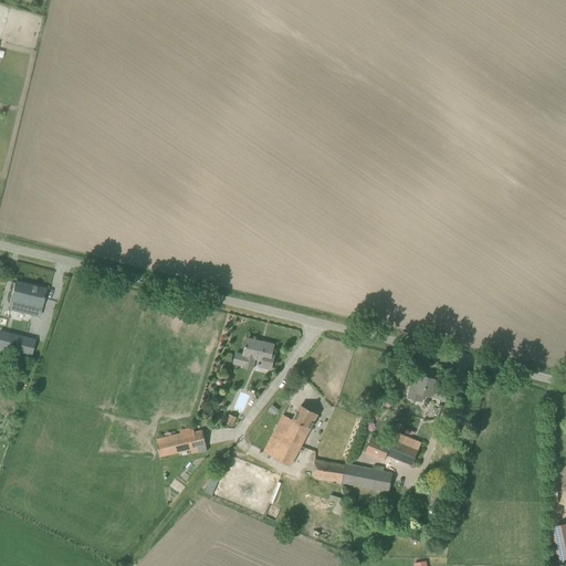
[(16,282),(9,311),(18,313),(39,318),(45,290),(16,282)]
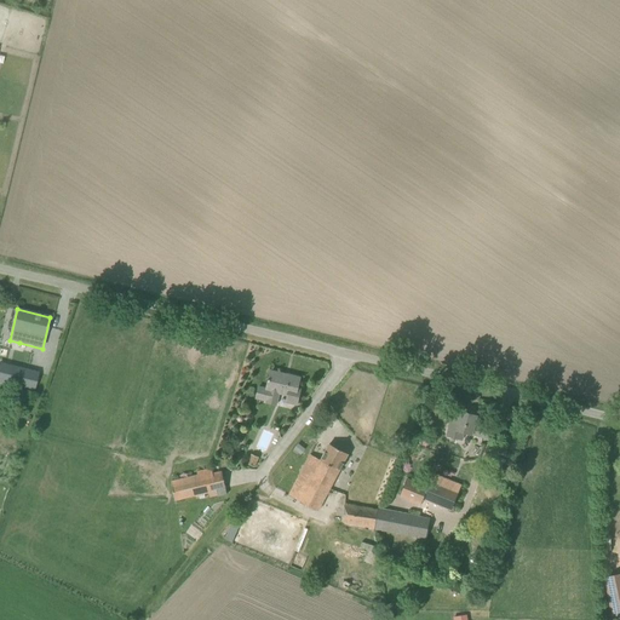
[(11,365),(6,383),(35,389),(39,372),(11,365)]
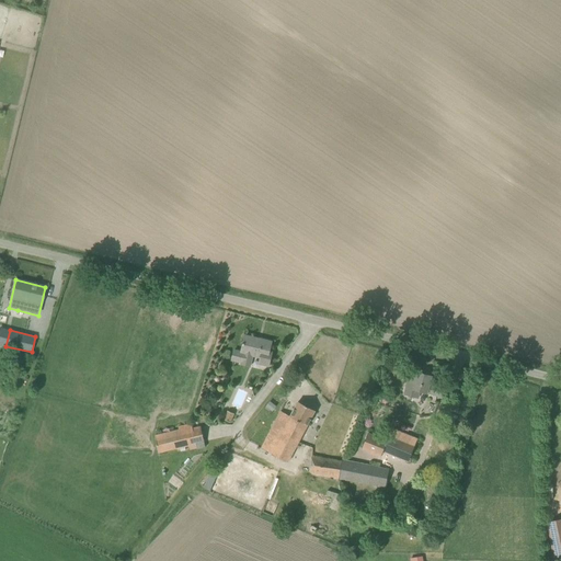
[(272,353),(268,352),(271,342),(270,344),(262,342),(263,340),(245,336),(241,352),(233,350),(231,359),(241,363),(240,364),(249,367),(252,356),(260,357),(259,362),(261,364),(268,366),(272,353)]
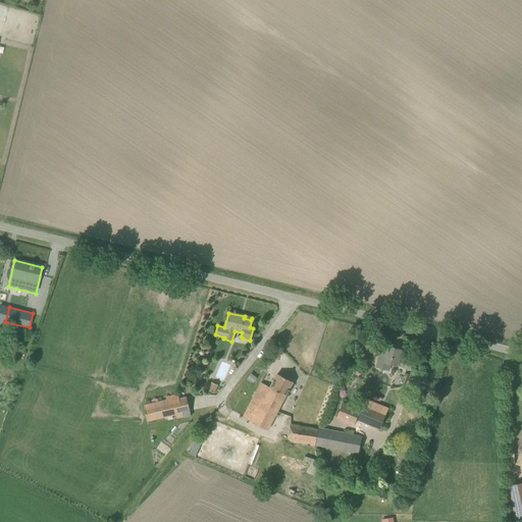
[(409,369),(411,361),(400,358),(402,351),(388,347),(386,353),(380,351),(376,367),(384,369),(386,363),(398,366),(409,369)]
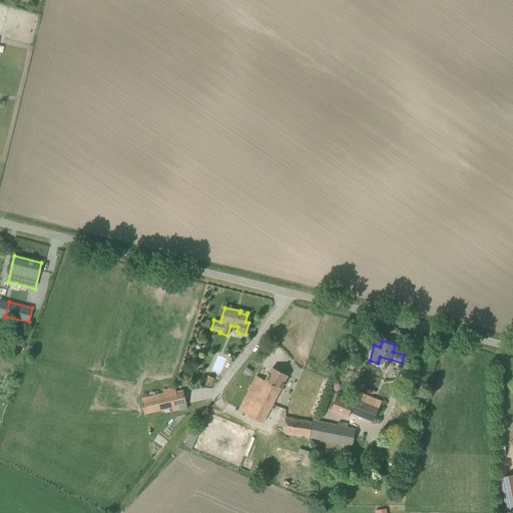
[(262,423),(288,376),(273,368),(266,381),(257,376),(237,410),(262,423)]
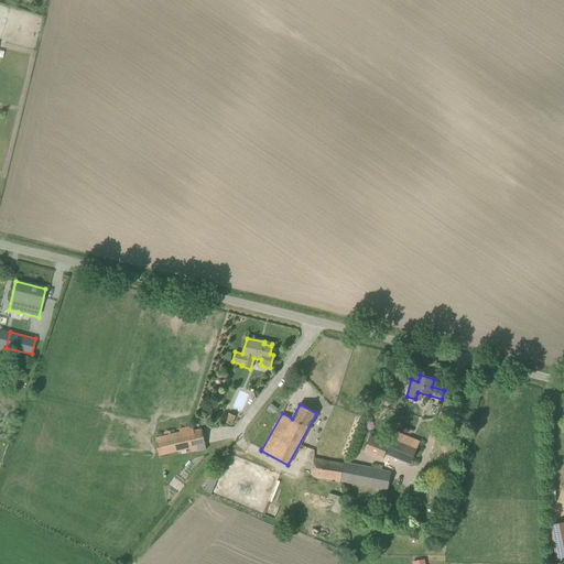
[(231,425),(236,416),(228,413),(225,422),(231,425)]
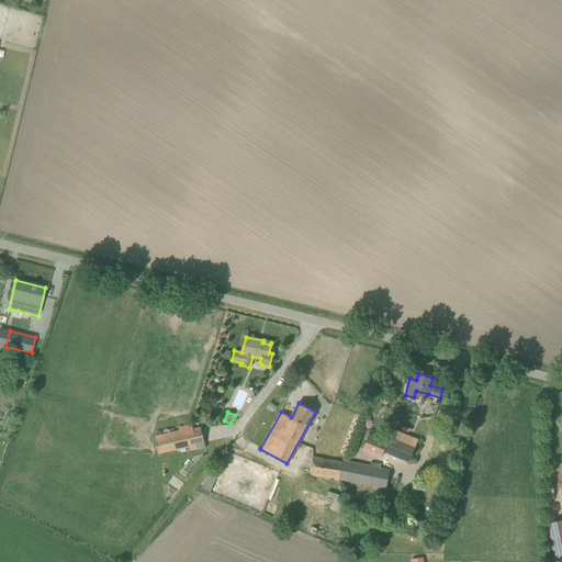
[(179,430),(155,436),(159,453),(189,447),(190,451),(205,448),(204,444),(205,444),(202,427),(193,429),(192,424),(178,427),(179,430)]
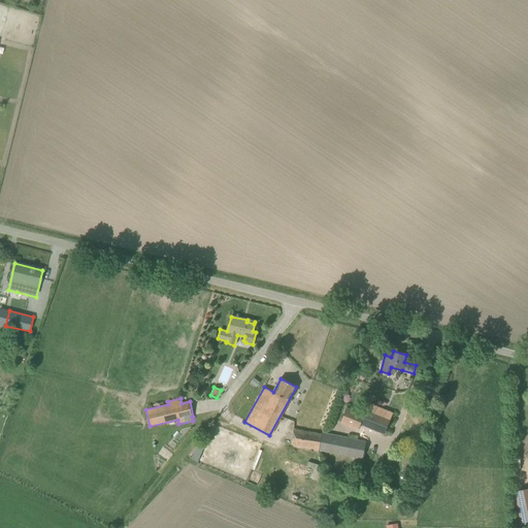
[(360,428),(361,424),(385,433),(393,414),(370,404),(365,416),(348,408),(342,422),(360,428)]
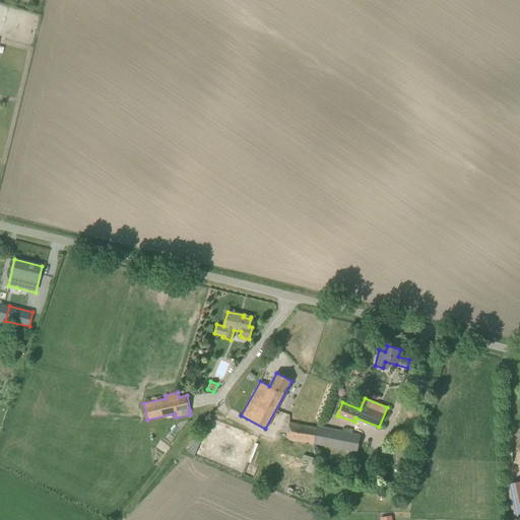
[(286,438),(314,443),(318,428),(317,428),(318,425),(306,423),(307,420),(297,419),(296,423),(289,421),(286,438)]
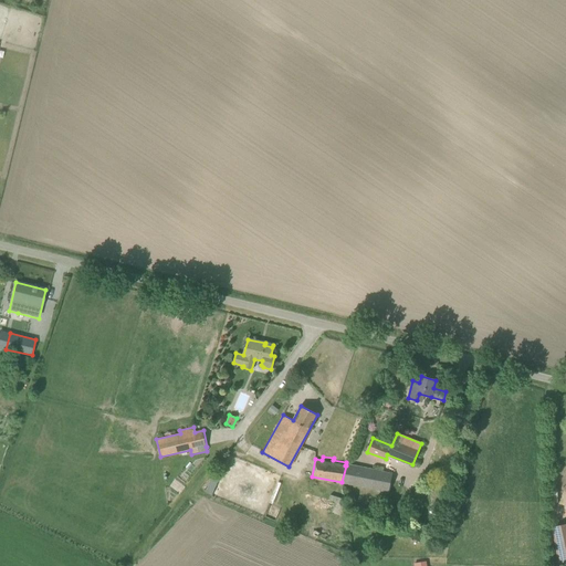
[(358,468),(346,465),(342,482),(389,491),(391,474),(358,468)]
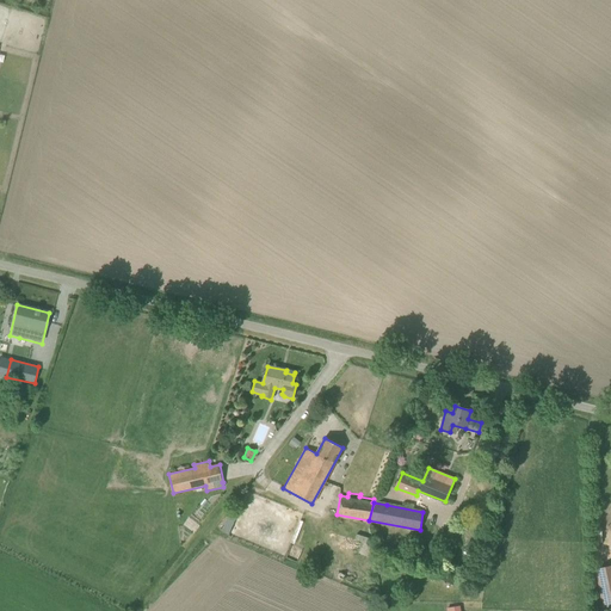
[(230,510),(222,531),(229,535),(239,512),(230,510)]
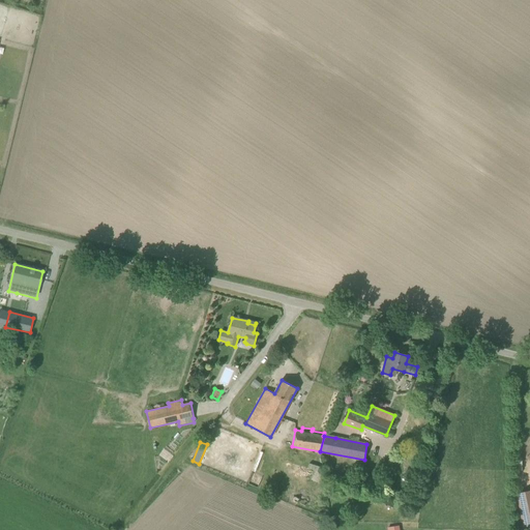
[(529,491),(517,494),(524,529),(525,529),(529,529),(529,491)]
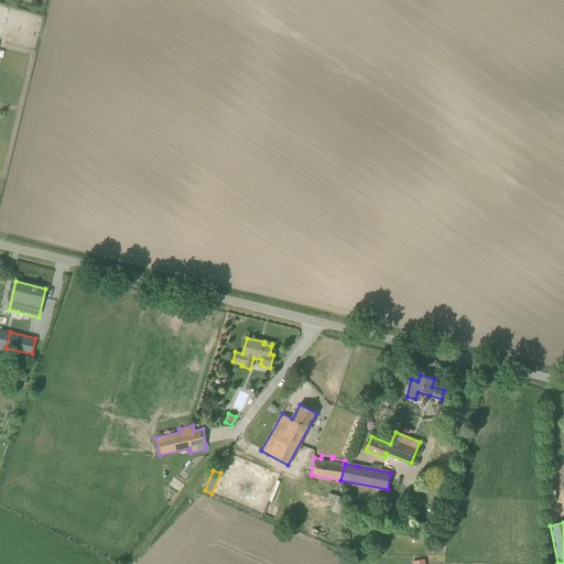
All buildings are outlined.
